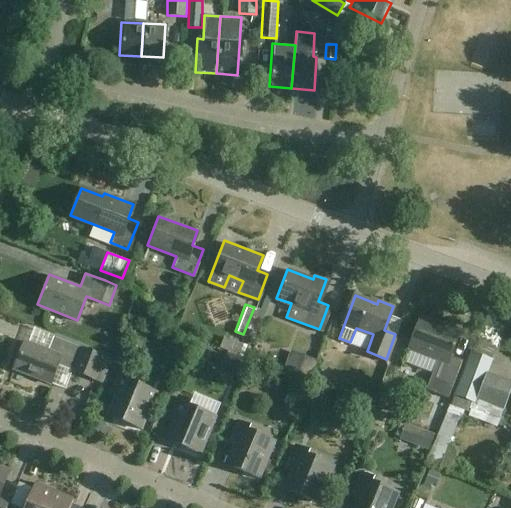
[(443,326),(418,316),(406,347),(435,359),(424,387),(445,396),(460,360),(448,355),(459,328),(445,323),(443,326)]
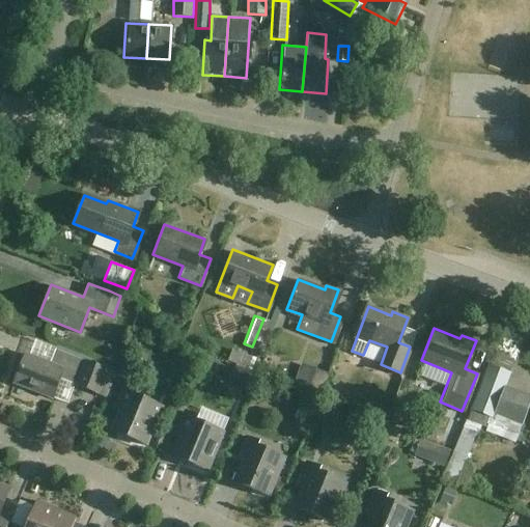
[(104,352),(102,358),(113,362),(118,350),(112,348),(104,352)]
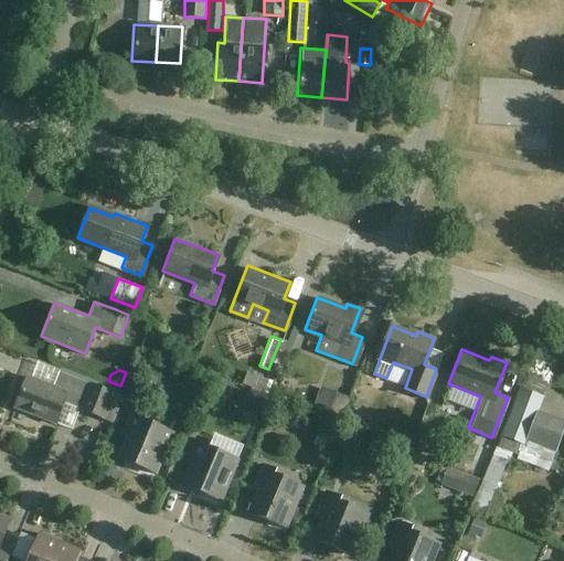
[(25,377),(13,408),(55,423),(63,402),(106,417),(115,394),(56,372),(51,387),(34,380),(25,377)]
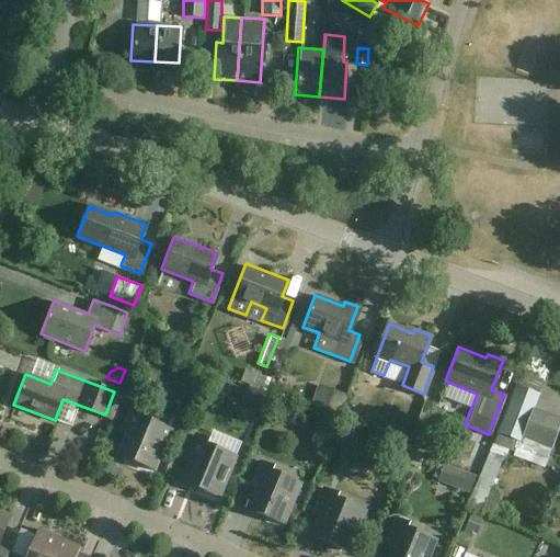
[(319,384),(311,405),(331,412),(340,388),(328,384),(327,386),(319,384)]
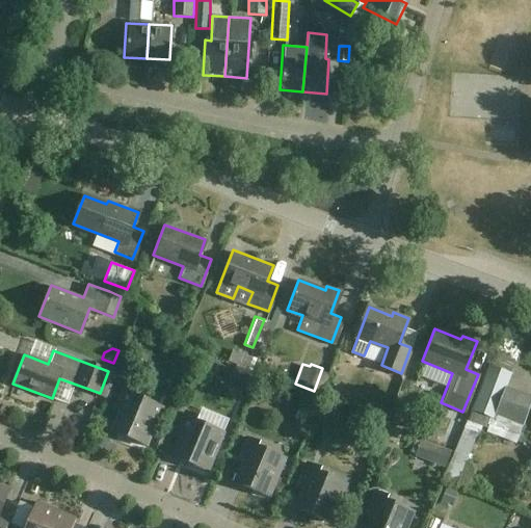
[(235,365),(229,378),(250,387),(256,372),(235,365)]
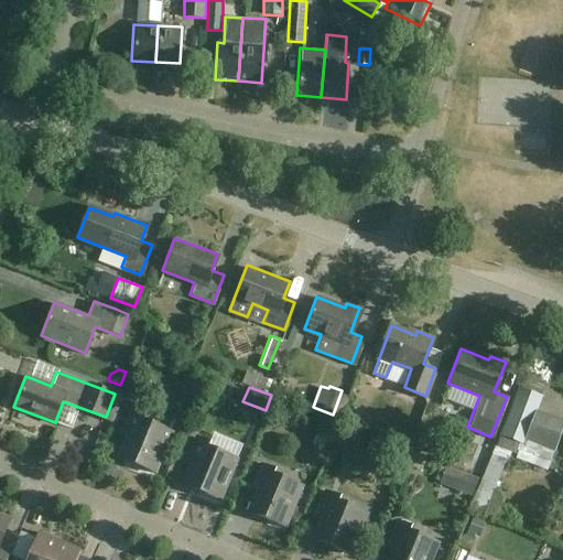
[(519,388),(501,434),(523,443),(524,439),(554,450),(562,427),(562,419),(538,409),(542,397),(519,388)]
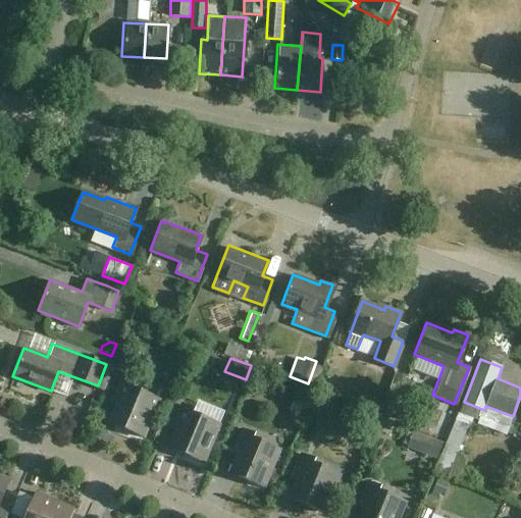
[(144,435),(158,399),(134,389),(136,383),(122,378),(113,402),(123,406),(116,425),(144,435)]
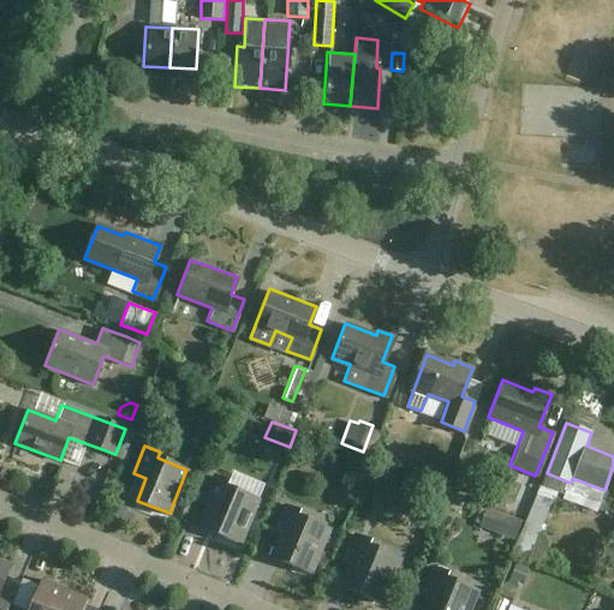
[(370,446),(367,454),(382,460),(386,450),(370,446)]
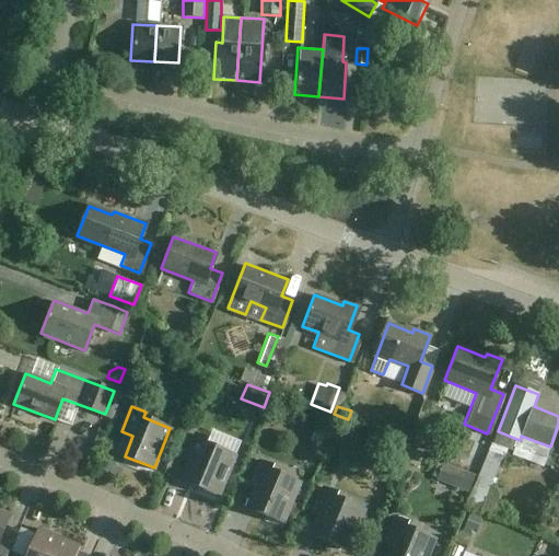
[(309,439),(323,444),(333,419),(317,414),(309,439)]
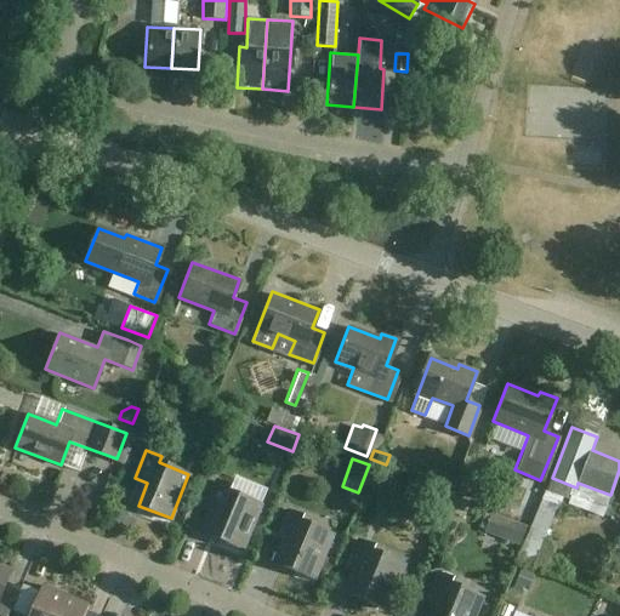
[(373,468),(368,482),(386,490),(392,475),(373,468)]
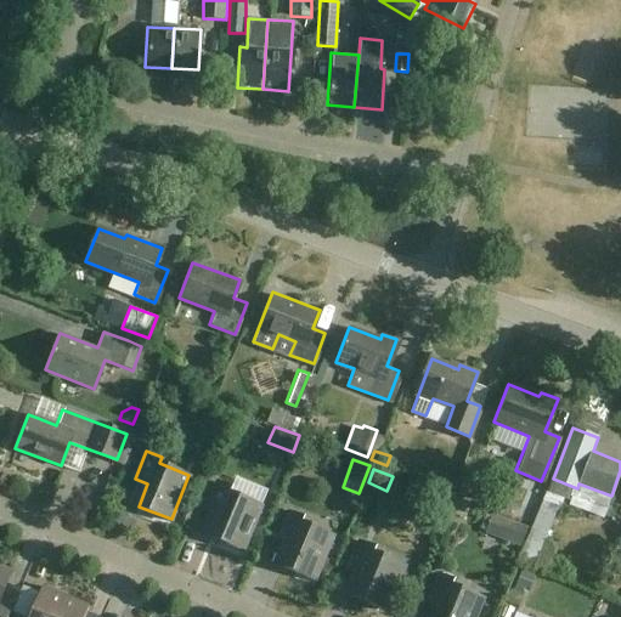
[(241,548),(259,504),(229,492),(231,486),(216,480),(204,508),(218,514),(209,535),(241,548)]
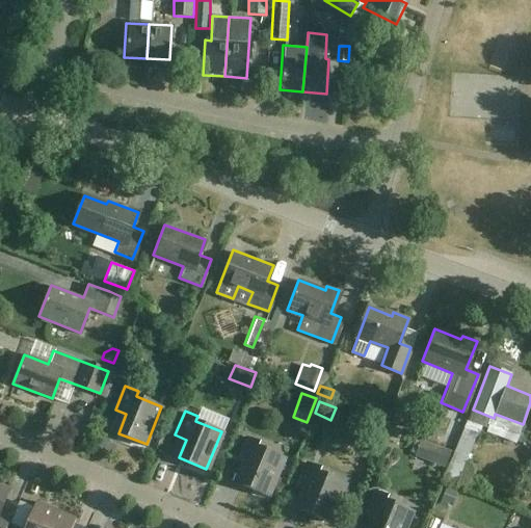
[(387,423),(382,436),(396,441),(400,428),(387,423)]
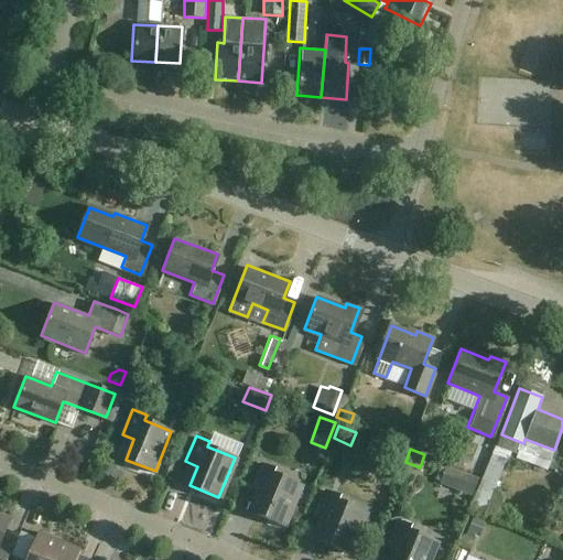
[(494,488),(507,458),(493,451),(468,508),(484,514),(494,488)]
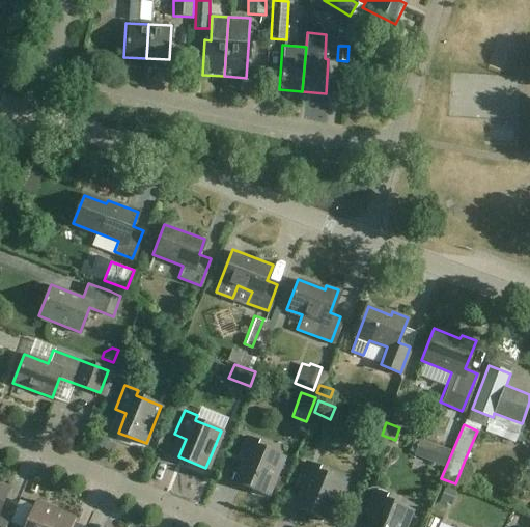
[(268,495),(282,456),(255,446),(257,441),(246,437),(236,461),(247,465),(239,483),(268,495)]
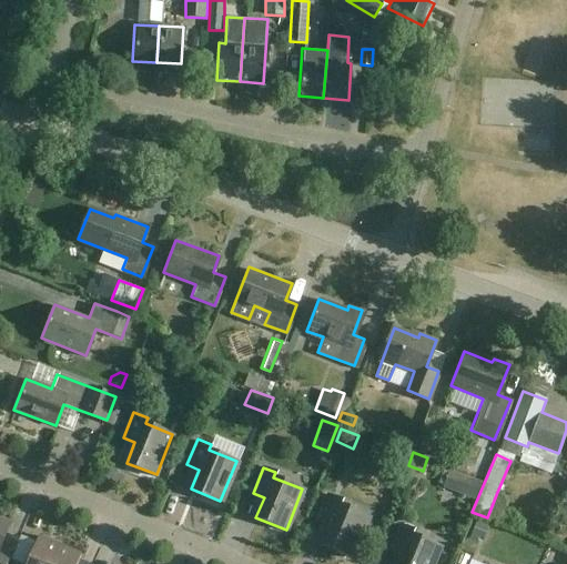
[(497,492),(487,517),(508,526),(514,513),(500,507),(506,495),(497,492)]
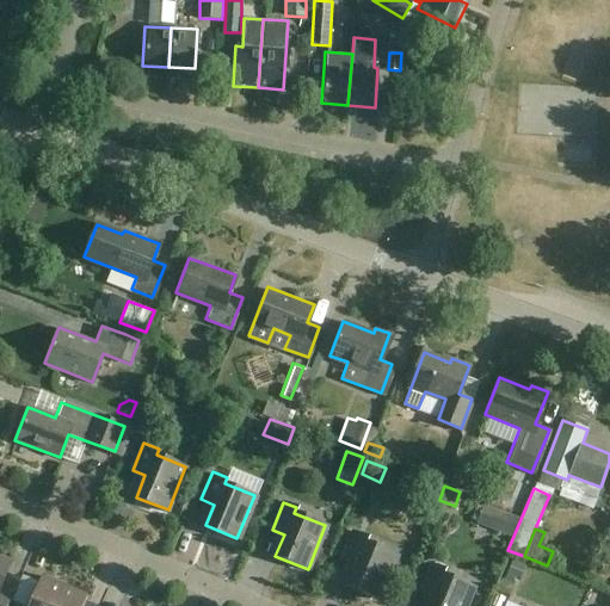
[(380,599),(398,555),(367,543),(369,538),(353,532),(343,560),(355,564),(346,585),(380,599)]
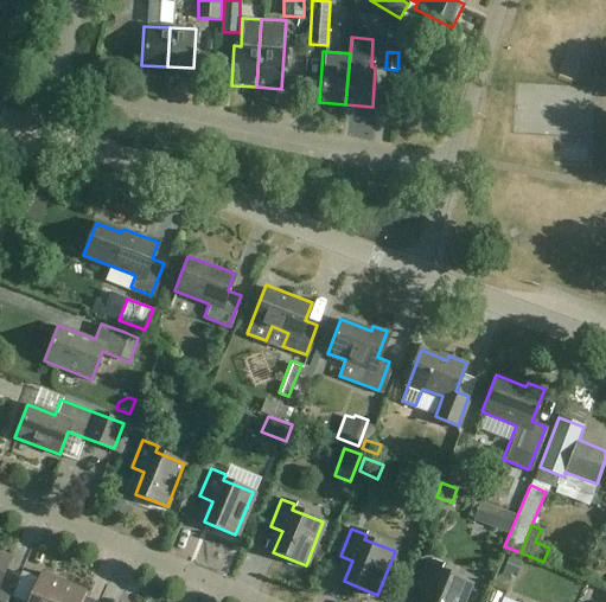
[(0,601),(7,601),(12,590),(0,584),(0,581),(10,559),(0,555),(0,601)]
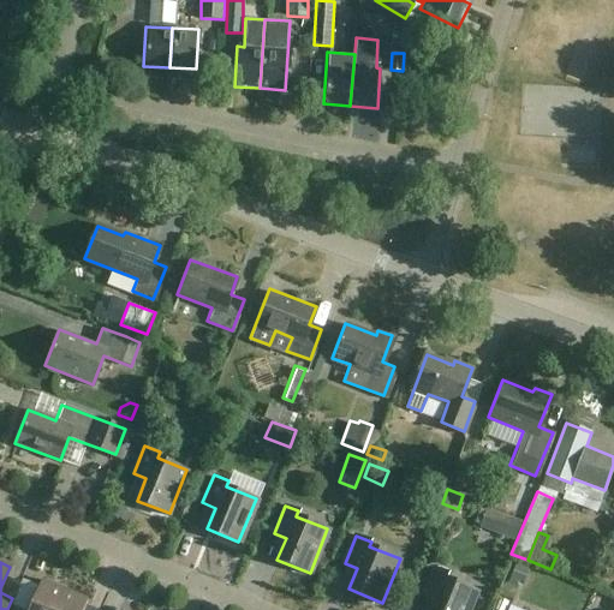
[(470,609),(478,591),(448,578),(449,573),(436,568),(424,596),(435,599),(430,609),(470,609)]
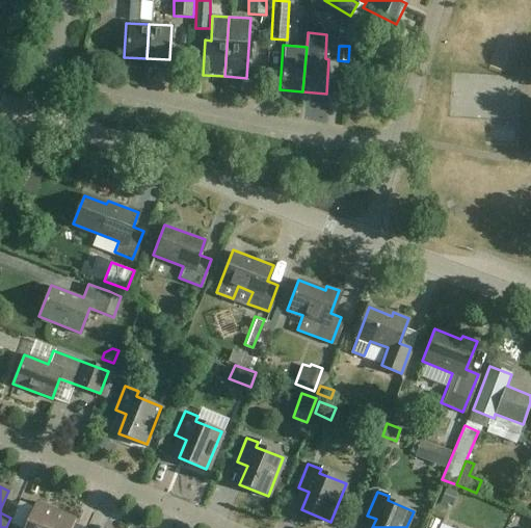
[(47,527),(55,509),(36,501),(24,527),(21,527),(12,524),(10,527),(47,527)]
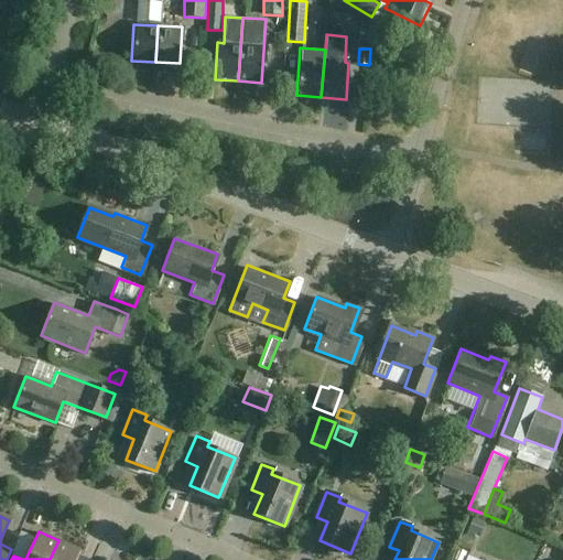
[(58,540),(50,559),(75,559),(80,550),(58,540)]
